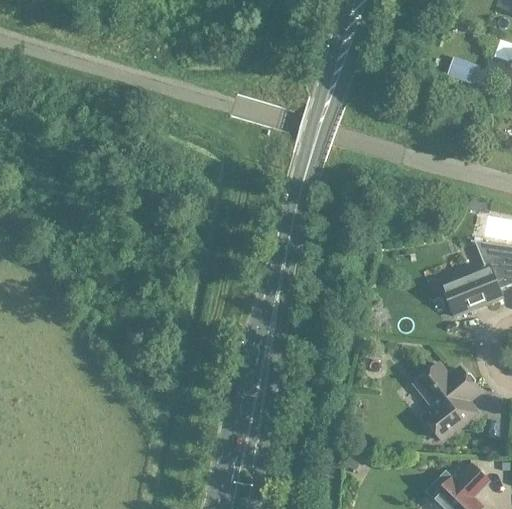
[(511,42),(500,38),(493,56),(508,61),(511,69),(511,42)]
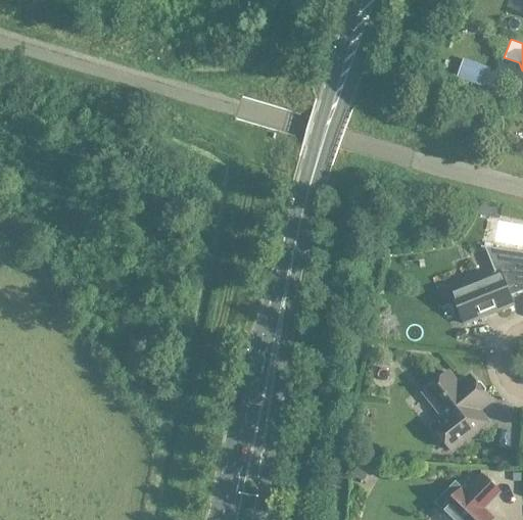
[(464,56),(458,73),(473,78),(479,61),(464,56)]
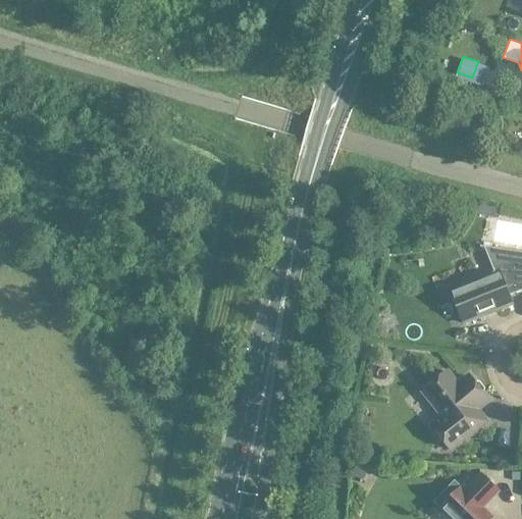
[(480,201),(478,211),(488,212),(489,203),(480,201)]
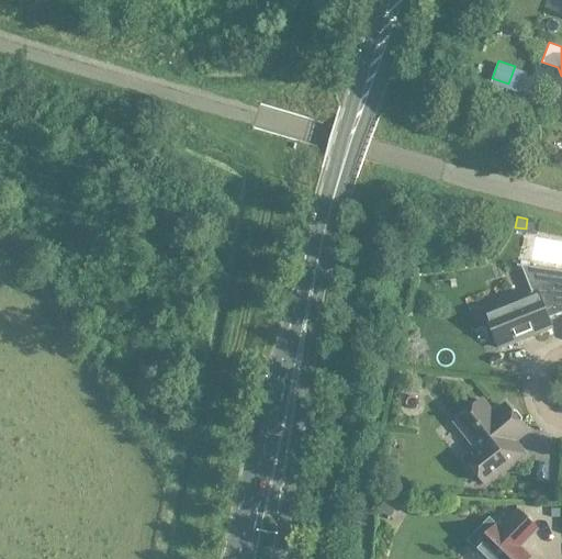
[(532,293),(485,312),(498,346),(550,324),(547,316),(561,310),(561,270),(521,265),(532,293)]
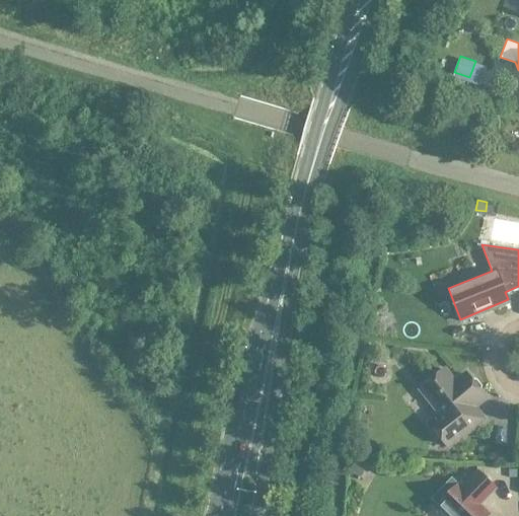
[(454,381),(444,368),(420,387),(440,413),(429,422),(448,446),(477,422),(470,412),(470,408),(480,400),(482,391),(466,372),(454,381)]
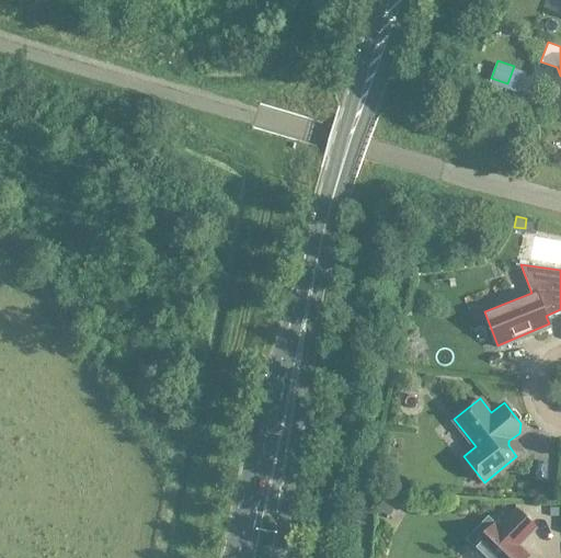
[(389,475),(389,487),(405,487),(405,481),(399,476),(389,475)]
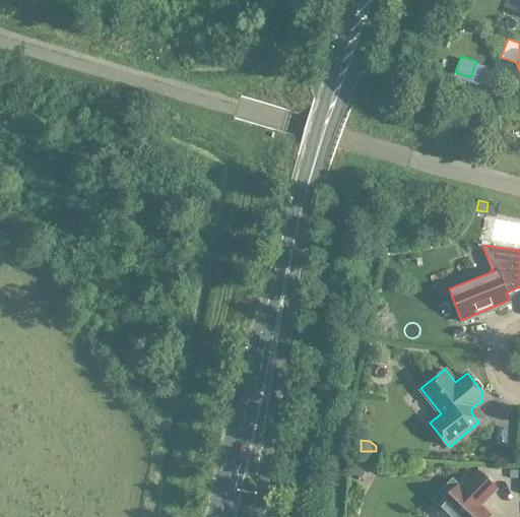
[(354,459),(348,469),(360,475),(366,465),(354,459)]
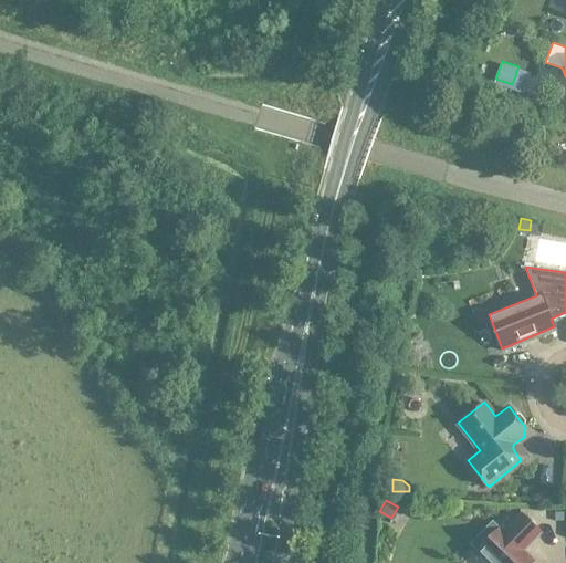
[(490,562),(528,562),(534,559),(523,549),(541,531),(522,512),(504,530),(501,525),(477,550),(490,562)]
